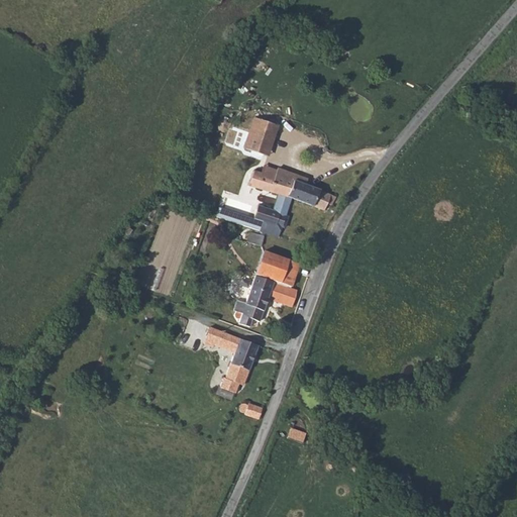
[(244,148),(262,154),(270,135),(274,136),(278,126),(255,118),(244,148)]
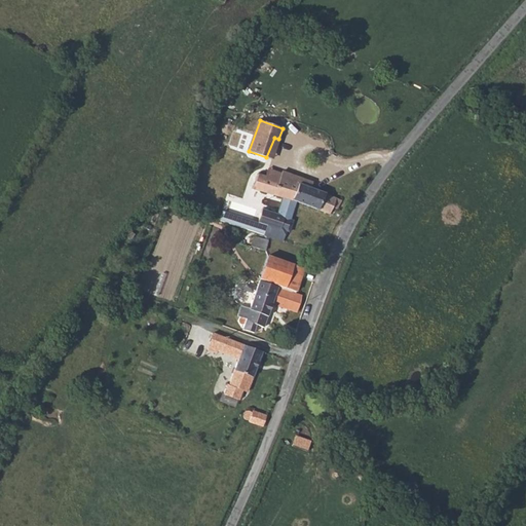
[(274,138),(266,157),(271,159),(278,139),(274,138)]
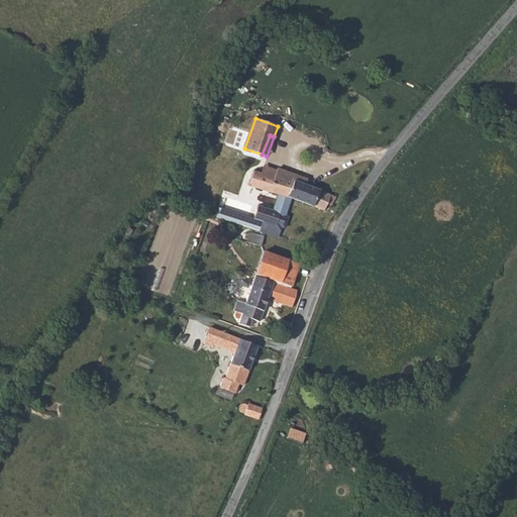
[(271,174),(259,170),(256,173),(252,171),(244,186),(278,194),(285,196),(290,198),(322,210),(325,203),(331,205),(335,196),(319,191),(320,189),(301,183),(294,181),(296,177),(274,169),(273,171),(271,174)]
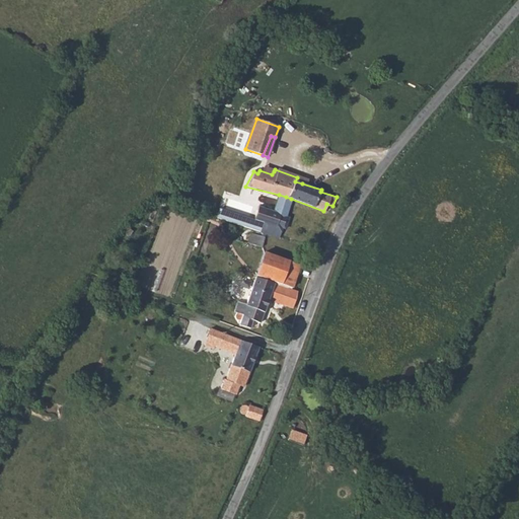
[(257,229),(272,235),(274,229),(285,232),(289,218),(286,217),(291,199),(286,197),(279,195),(274,211),(257,206),(253,221),(256,222),(256,227),(258,227),(257,229)]
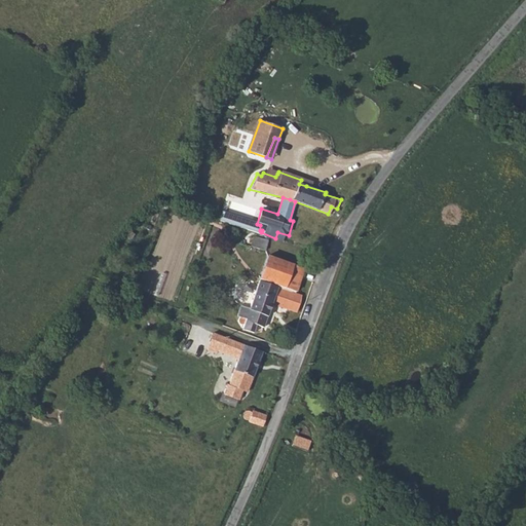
[(265,250),(268,240),(255,236),(251,245),(265,250)]
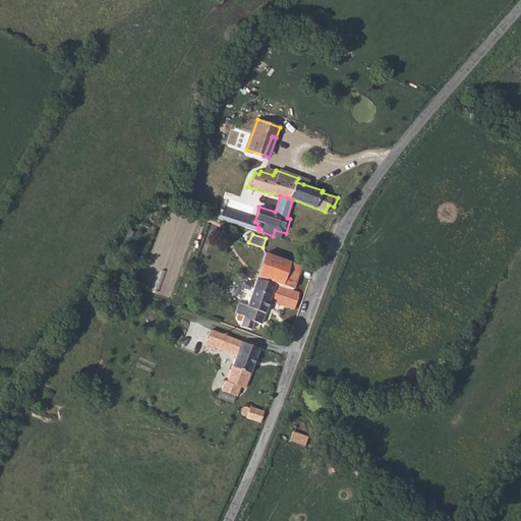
[(264,252),(255,276),(292,289),(301,265),(264,252)]
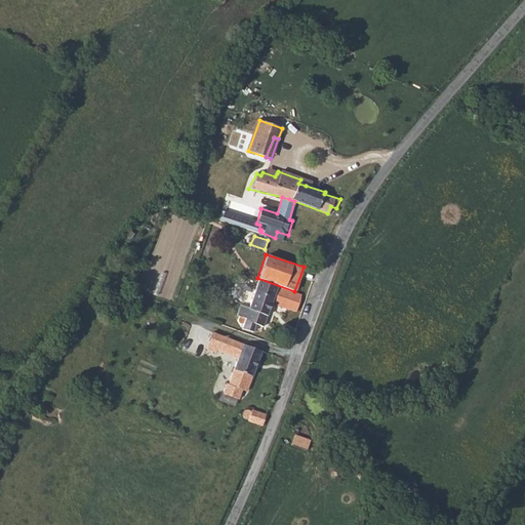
[(294,291),(257,278),(249,307),(240,304),(237,314),(239,314),(237,320),(243,322),(241,327),(251,330),(254,323),(264,326),(272,301),(295,311),(301,293),(294,291)]
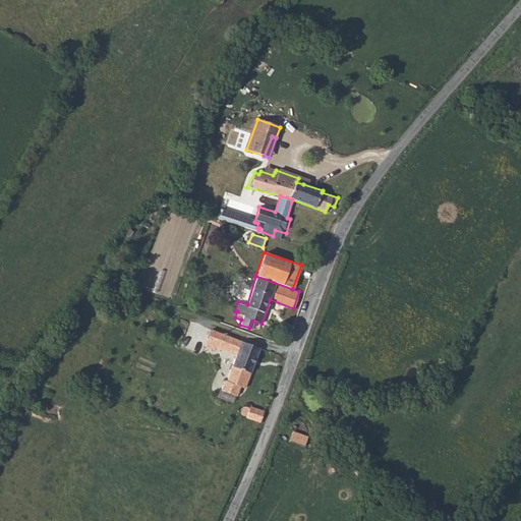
[(244,387),(259,347),(212,330),(206,345),(236,356),(227,380),(224,379),(220,390),(236,397),(240,385),(244,387)]
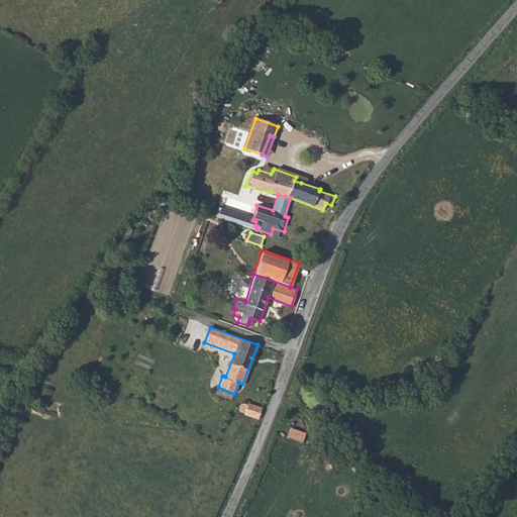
[(241,412),(256,418),(261,409),(248,404),(247,407),(242,406),(241,406),(241,408),(242,410),(241,412)]
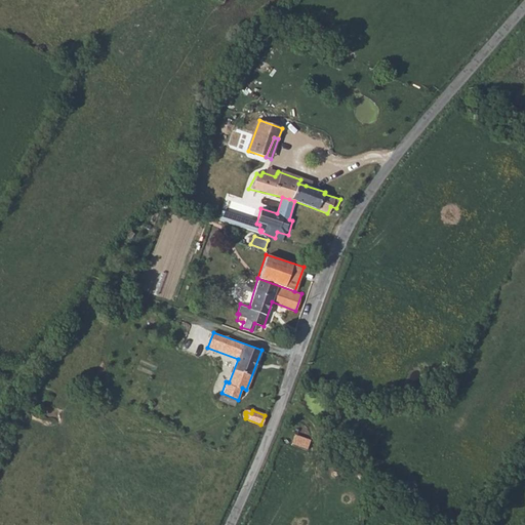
[(292,434),(289,444),(305,449),(308,439),(292,434)]
